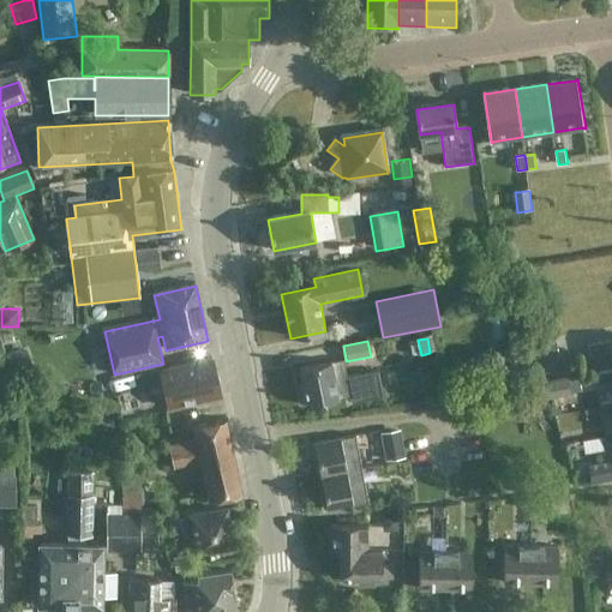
[(611,348),(610,342),(588,346),(589,358),(611,353),(611,348)]
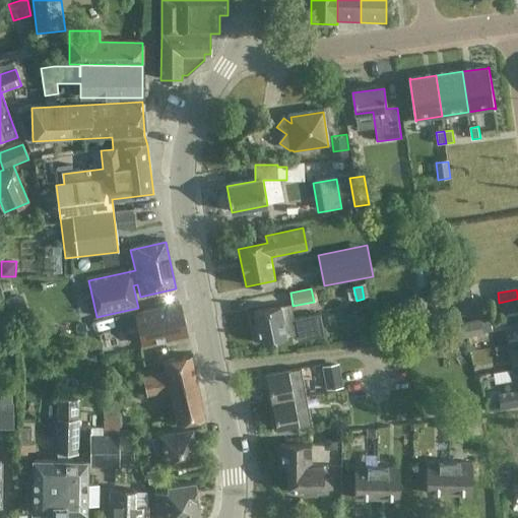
[(23,294),(6,300),(12,316),(29,311),(23,294)]
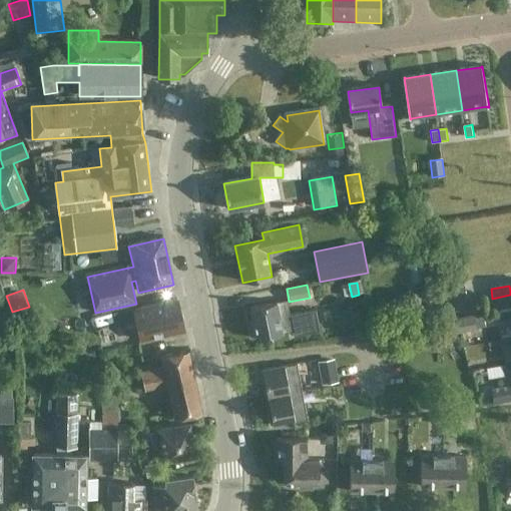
[(184,332),(177,301),(113,315),(116,325),(137,321),(142,341),(184,332)]
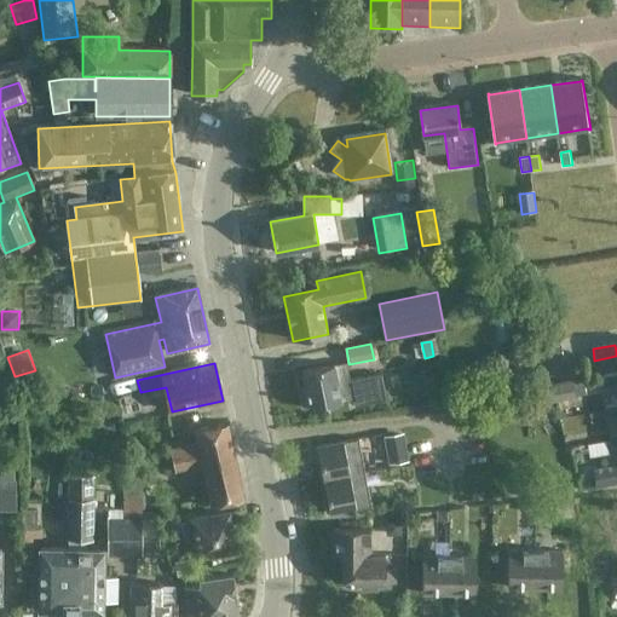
[(350,381),(346,364),(303,373),(306,392),(304,392),(306,405),(310,404),(311,410),(344,405),(342,403),(353,402),(355,407),(387,401),(382,375),(350,381)]
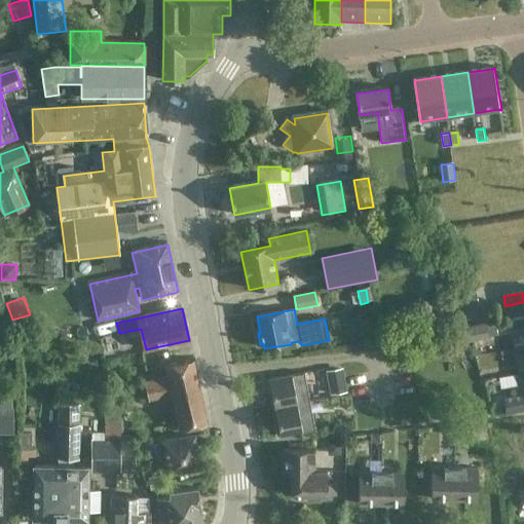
[(523,317),(508,322),(510,331),(523,328),(523,317)]
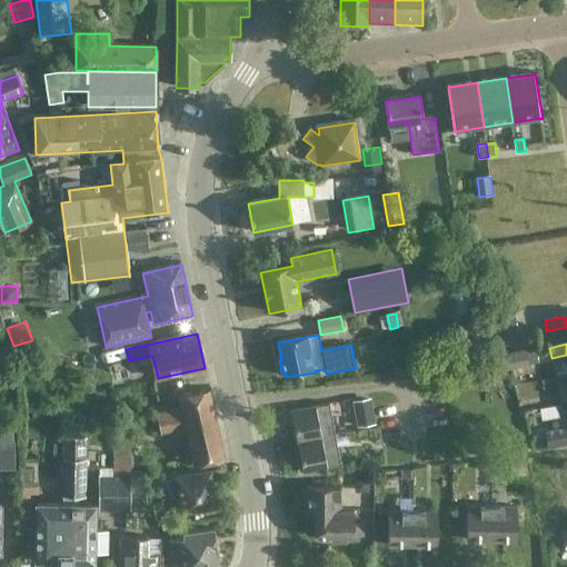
[(510,369),(529,366),(527,351),(507,356),(510,369)]
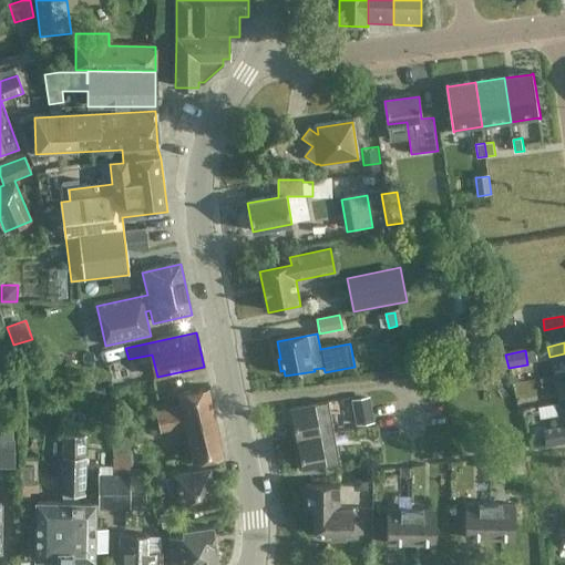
[(564,372),(553,375),(555,384),(564,382),(564,372)]
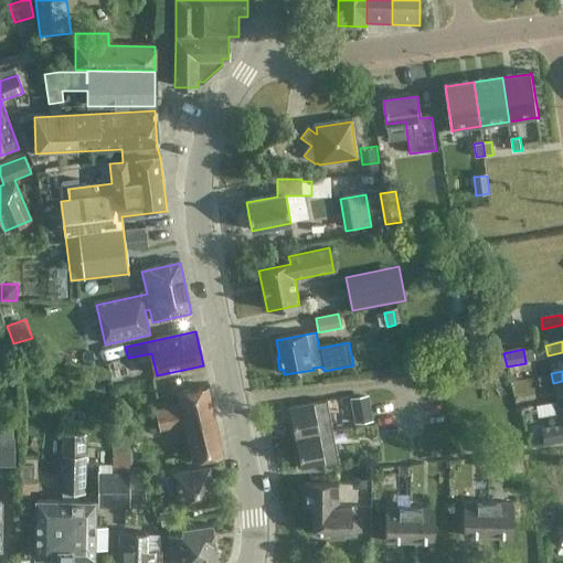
[(222,456),(209,389),(180,394),(182,405),(156,411),(160,433),(187,427),(193,461),(222,456)]
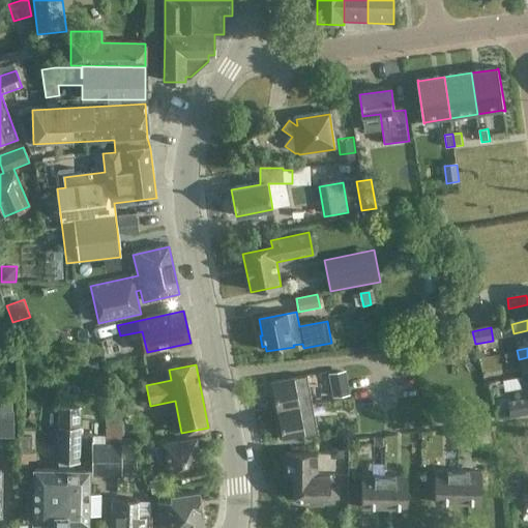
[(329,374),(334,399),(347,397),(351,396),(346,371),(331,374),(329,374)]
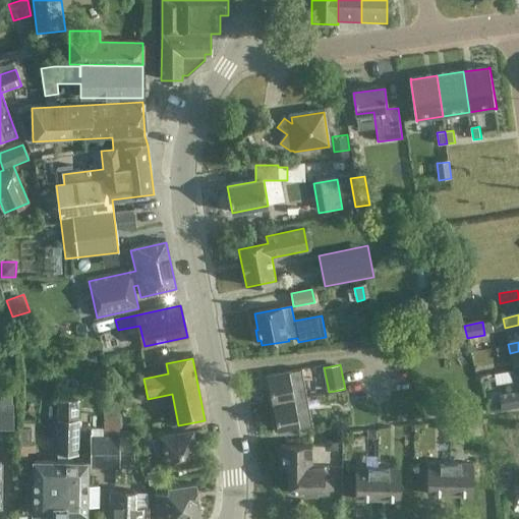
[(272,405),(307,399),(302,371),(267,378),(272,405)]
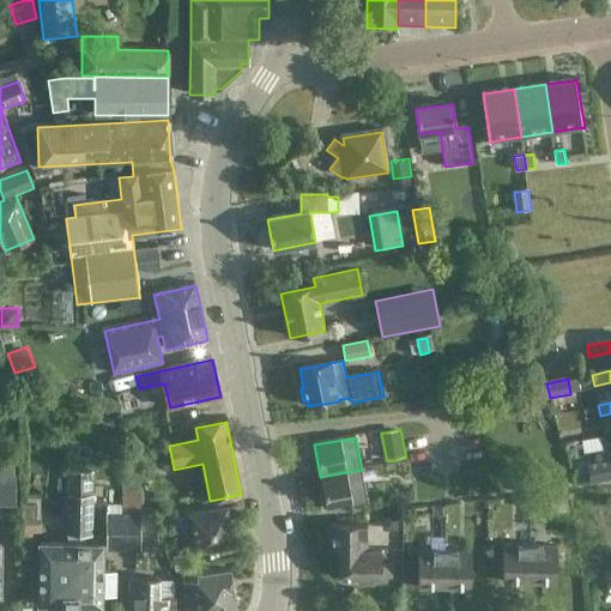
[(0,463),(0,476),(14,476),(14,463),(0,463)]
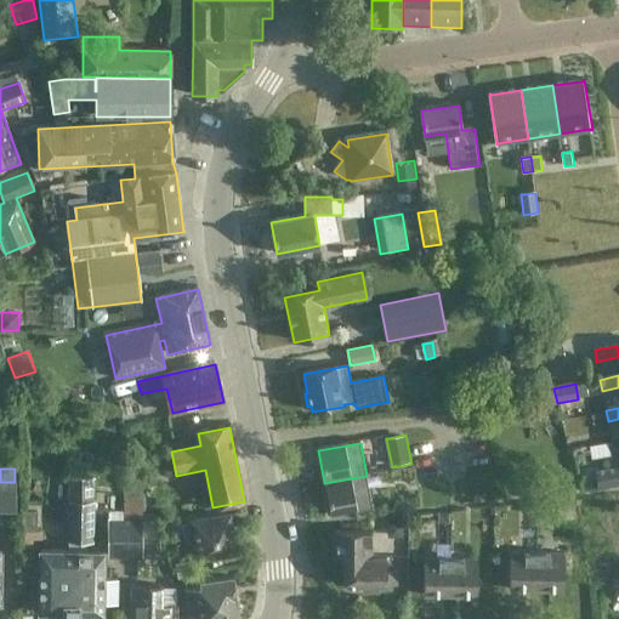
[(618,470),(596,475),(598,490),(618,487),(618,470)]
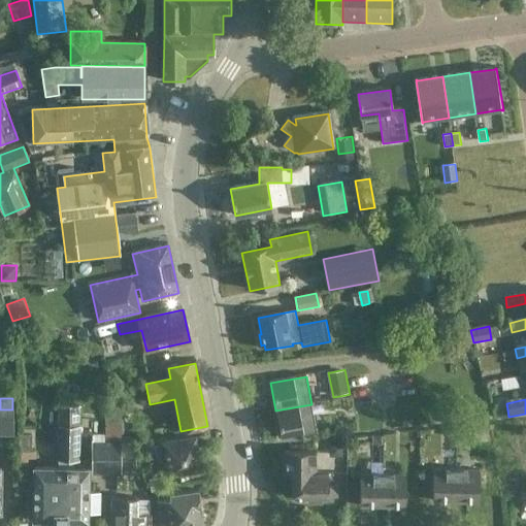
[(316,433),(311,404),(275,411),(281,439),(316,433)]
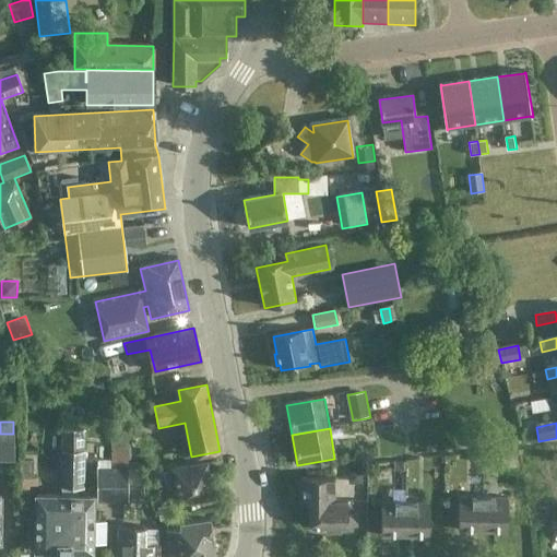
[(61,488),(85,488),(86,430),(62,430),(61,488)]
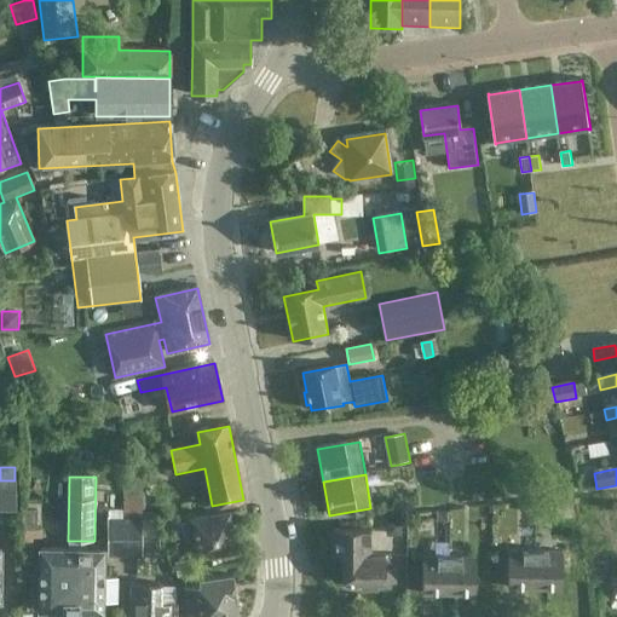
[(0,511),(17,511),(17,480),(15,480),(0,480),(0,511)]
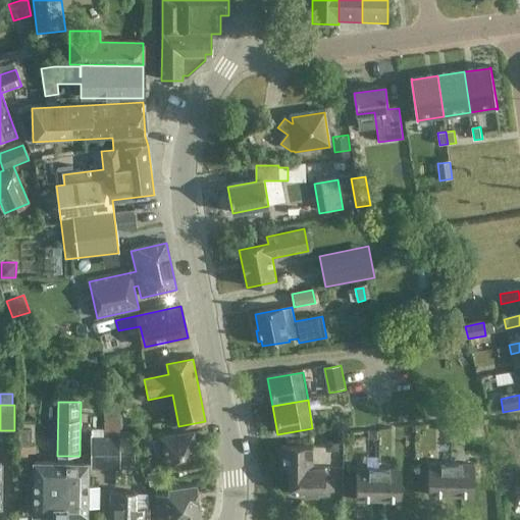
[(136,436),(120,437),(120,417),(105,417),(105,437),(91,437),(92,469),(137,469),(136,436)]
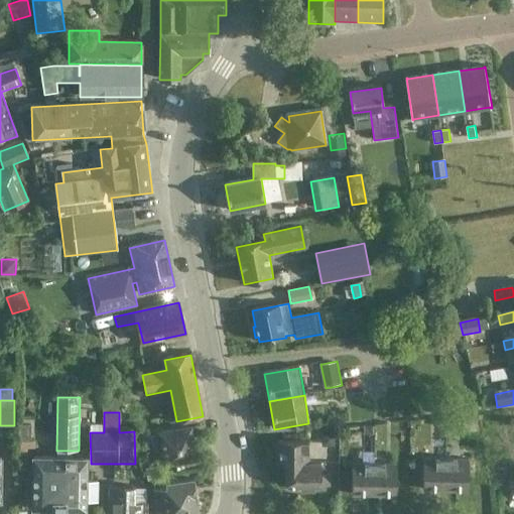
[(196,459),(190,428),(160,433),(160,435),(144,437),(147,453),(163,450),(165,464),(196,459)]
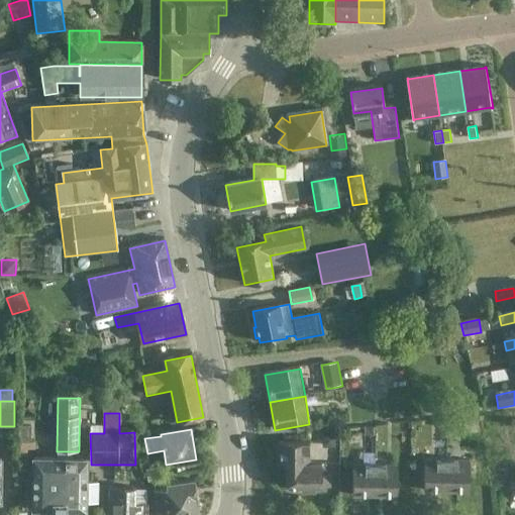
[(323,434),(323,445),(336,445),(336,434),(323,434)]
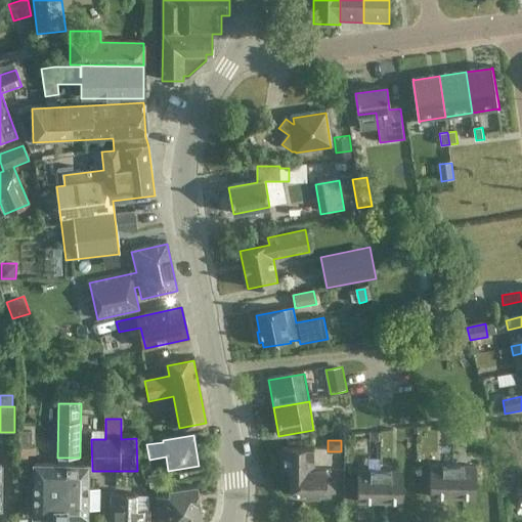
[(313,472),(313,470),(314,449),(283,448),(281,472),(291,472),(312,472),(313,472)]
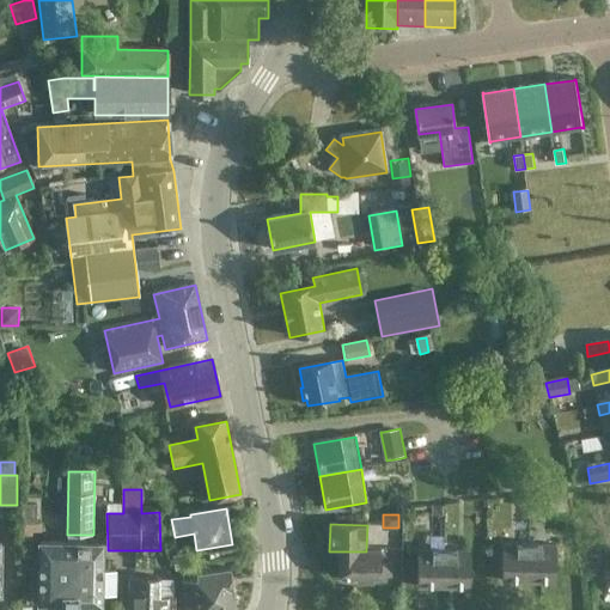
[(75,578),(77,543),(40,543),(38,604),(66,604),(67,578),(75,578)]
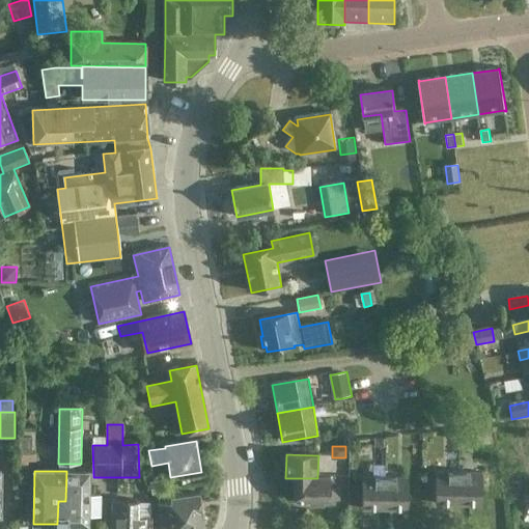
[(89,472),(66,471),(65,501),(58,501),(57,524),(88,524),(88,514),(101,516),(101,495),(88,495),(89,472)]
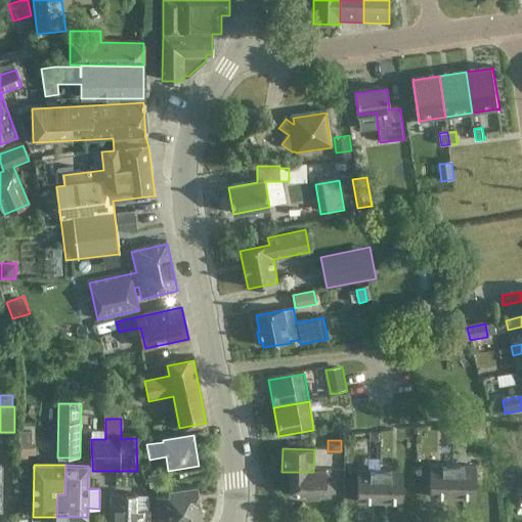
[(430,498),(452,498),(453,468),(431,467),(430,498)]
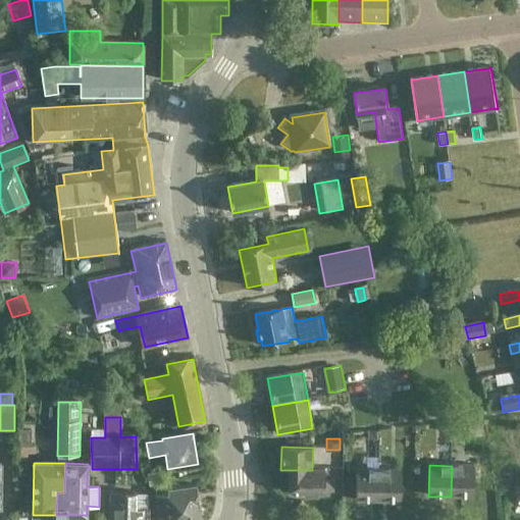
[(452,466),(451,497),(474,498),(474,466),(452,466)]
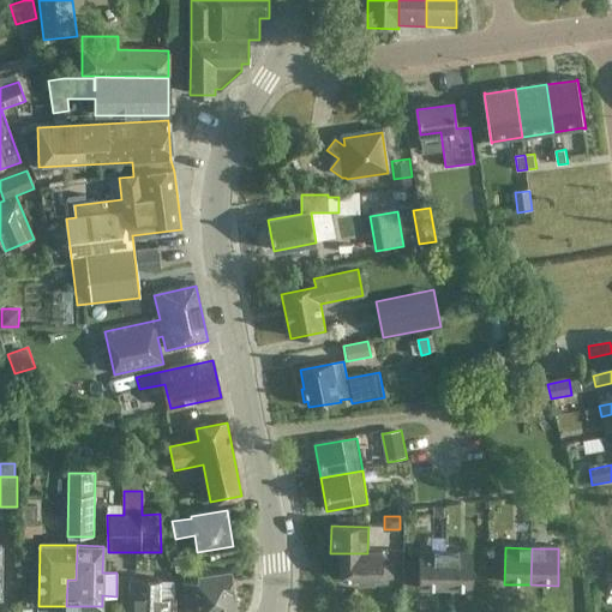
[(366,553),(366,586),(375,586),(376,580),(394,580),(394,568),(383,567),(383,551),(367,551),(367,553),(366,553)]
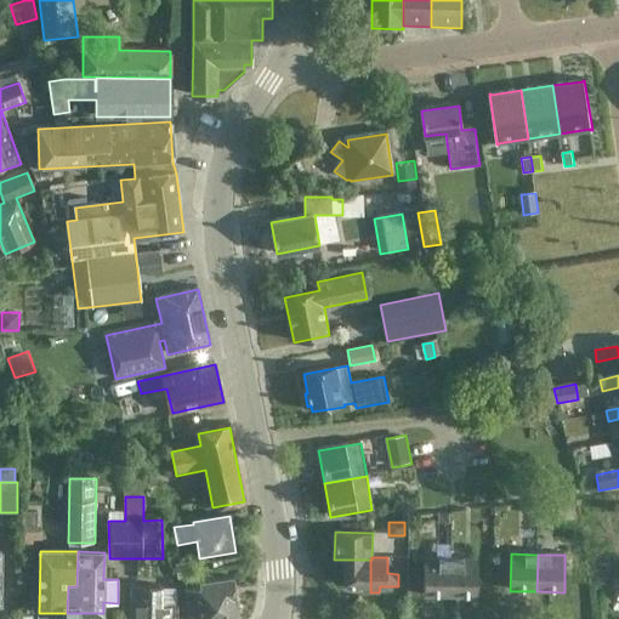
[(370,592),(370,560),(345,560),(345,586),(361,586),(361,591),(370,592)]
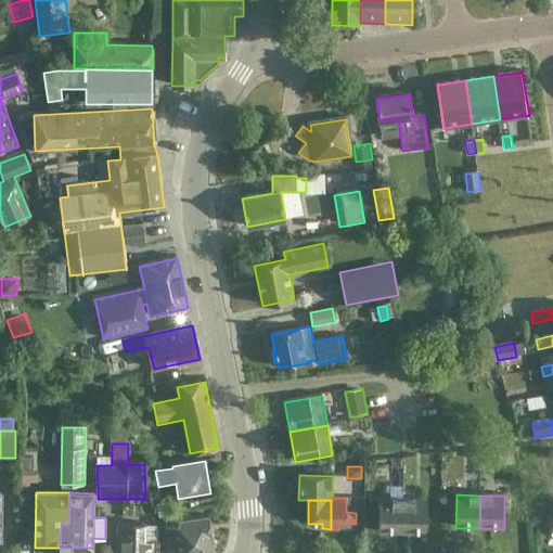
[(403,534),(403,500),(380,500),(380,534),(403,534)]
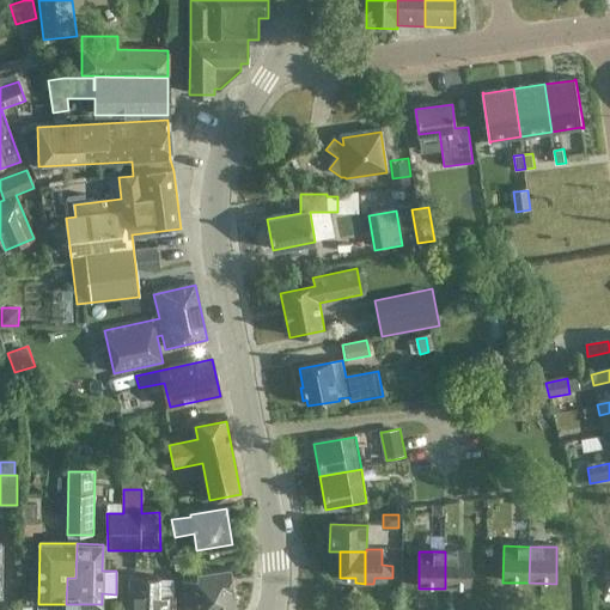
[(473,551),(445,551),(445,589),(471,589),(473,551)]
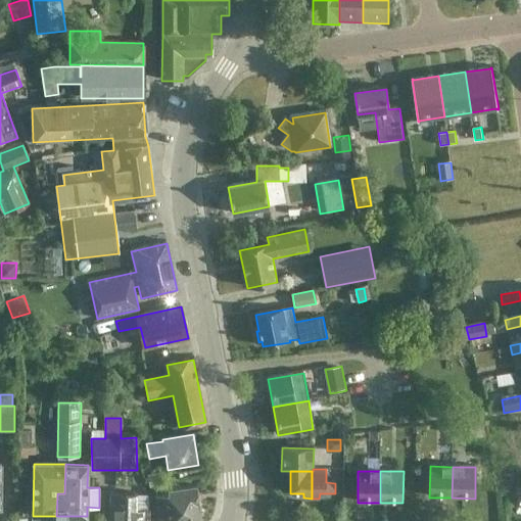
[(201,520),(196,486),(170,490),(170,495),(157,498),(157,499),(153,500),(156,520),(161,520),(168,519),(168,520),(201,520)]
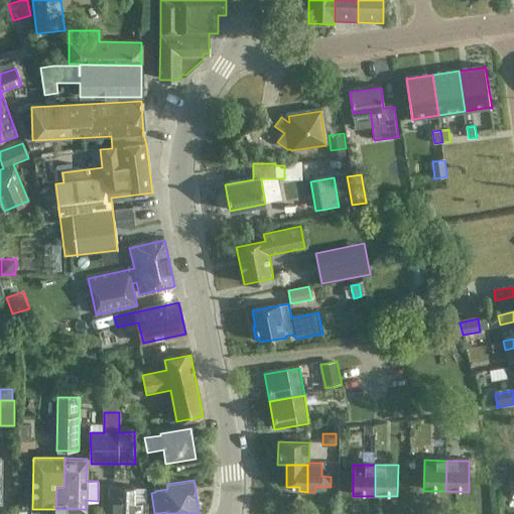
[(143,504),(134,504),(135,489),(109,488),(108,513),(147,513),(148,504),(143,504)]
